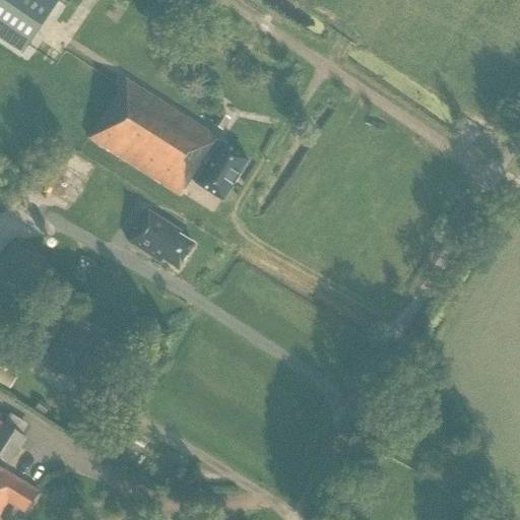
[(57,0),(0,0),(0,39),(22,55),(59,1),(57,0)]
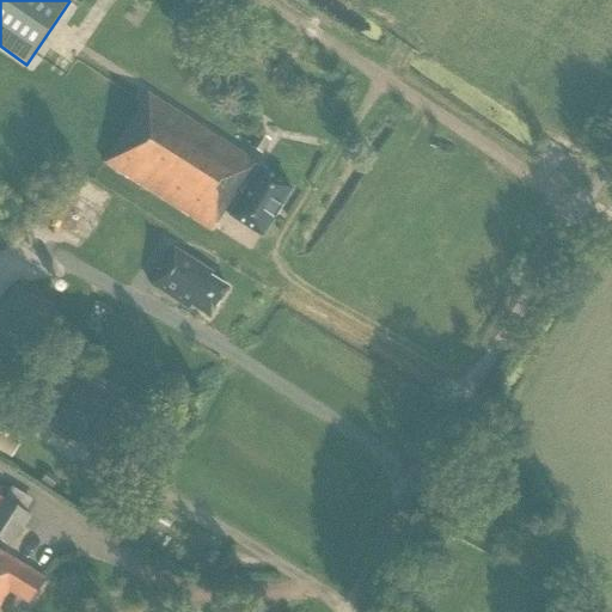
[(261,153),(268,141),(259,135),(251,147),(261,153)]
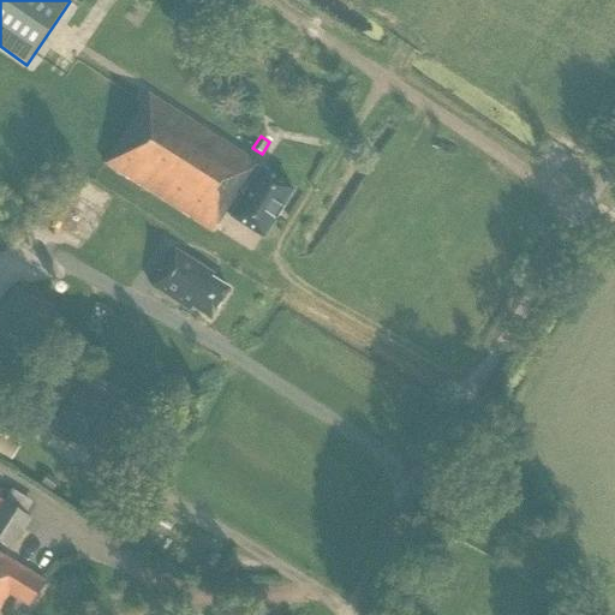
[(256,166),(225,215),(262,239),(274,220),(275,220),(282,209),(281,208),(293,190),(256,166)]
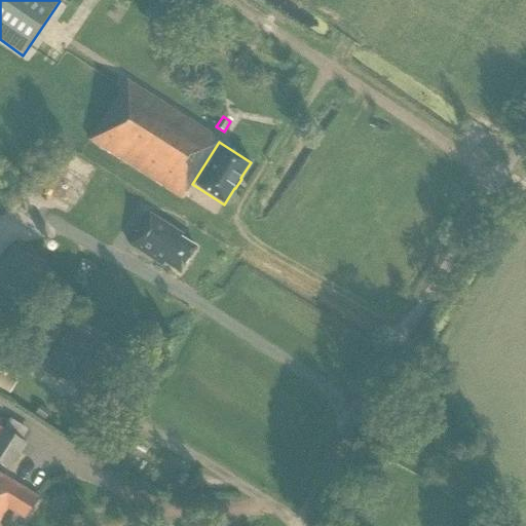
[(182,234),(149,213),(128,245),(161,266),(163,263),(180,273),(195,248),(180,237),(182,234)]
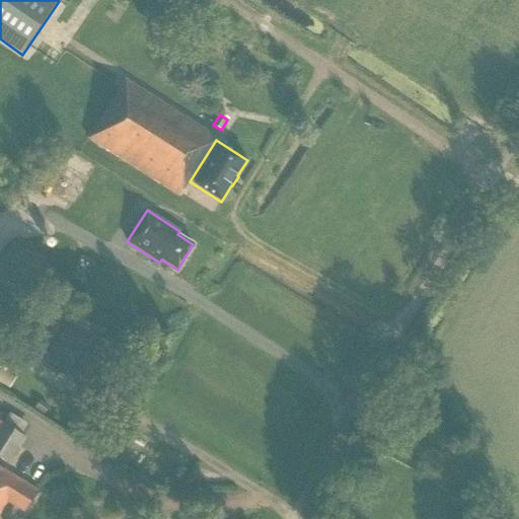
[(0,299),(13,308),(44,262),(11,240),(0,256),(0,299)]
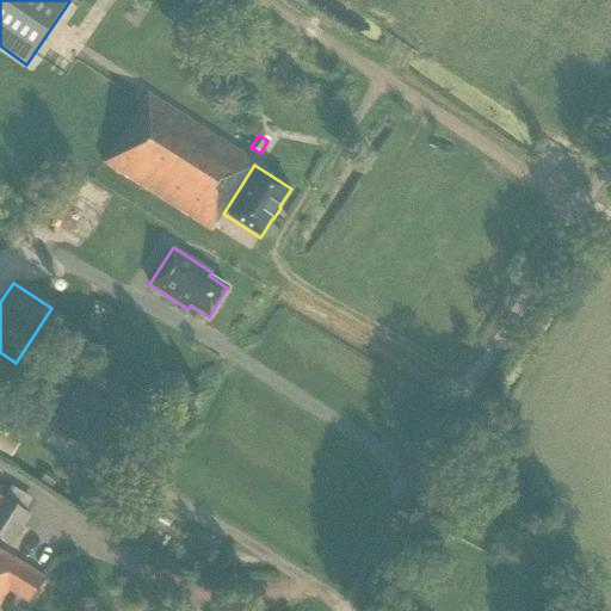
[(49,369),(32,394),(50,406),(67,381),(75,386),(84,371),(57,355),(49,369)]
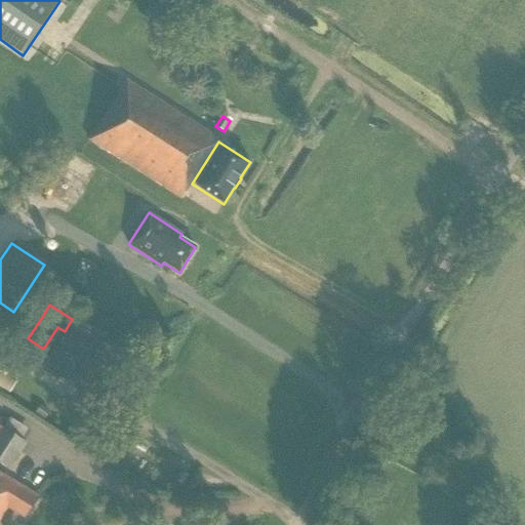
[(68,331),(44,367),(90,397),(108,370),(94,361),(101,352),(68,331)]
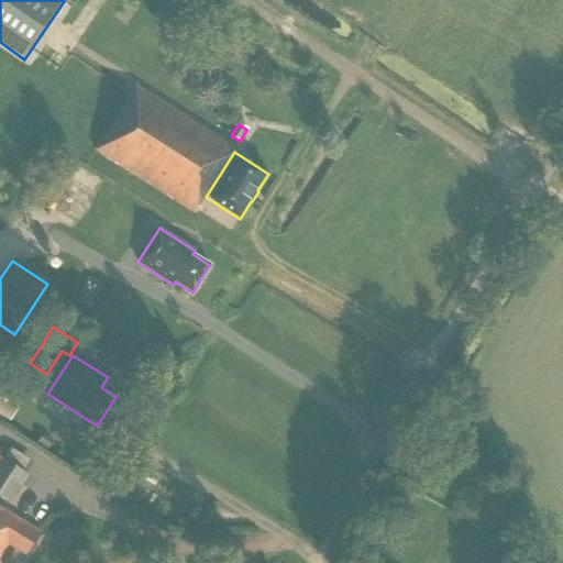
[(0,399),(7,403),(13,392),(0,384),(0,399)]
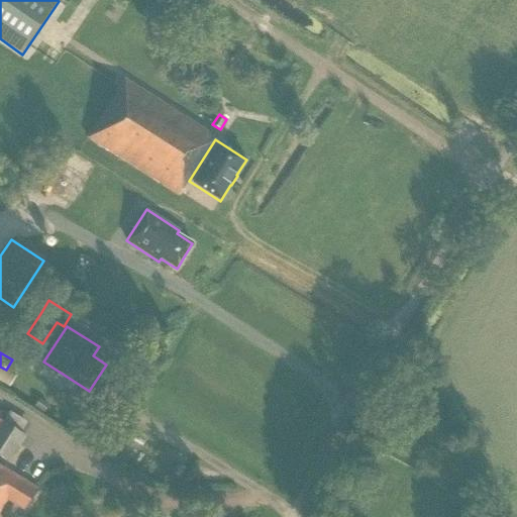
[(15,376),(6,370),(0,367),(0,382),(8,387),(15,376)]
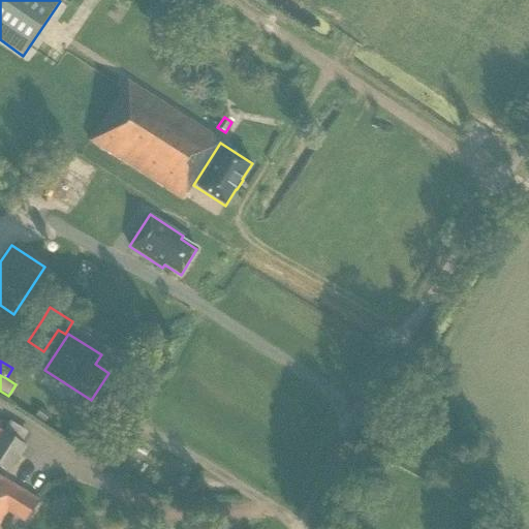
[(25,443),(31,432),(8,419),(2,431),(25,443)]
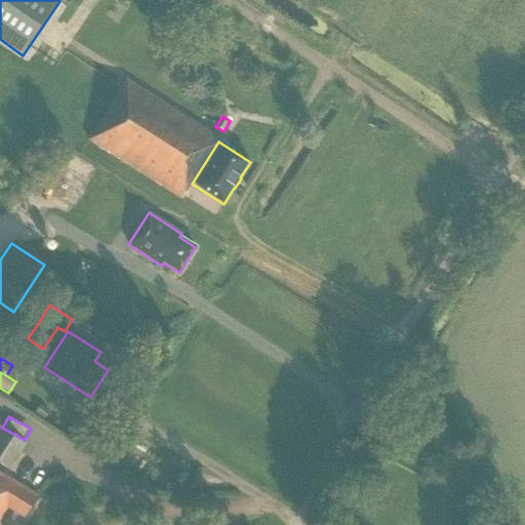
[(0,462),(8,469),(25,442),(3,428),(0,432),(0,462)]
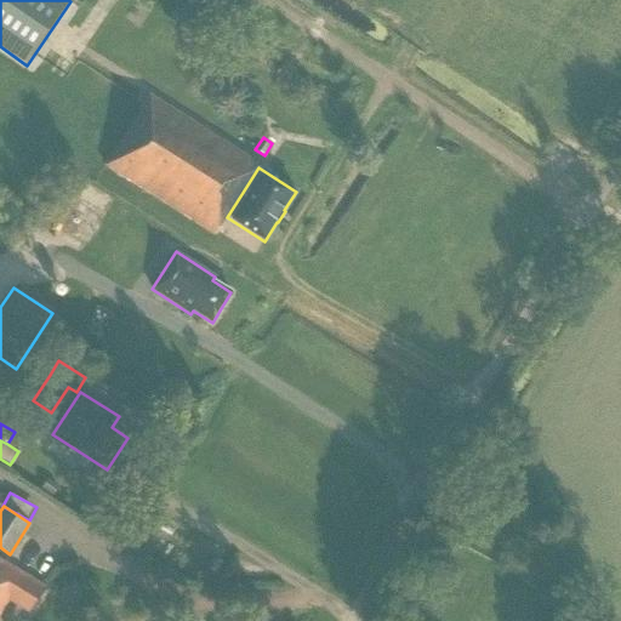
[(29,613),(46,588),(4,563),(0,559),(0,615),(10,600),(29,613)]
